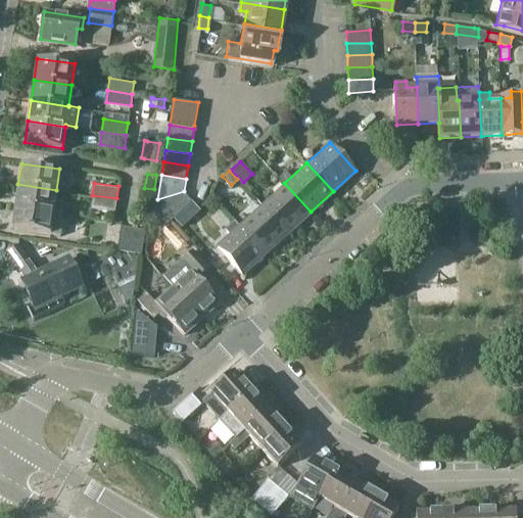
[(288,232),(311,212),(284,183),(262,203),(288,232)]
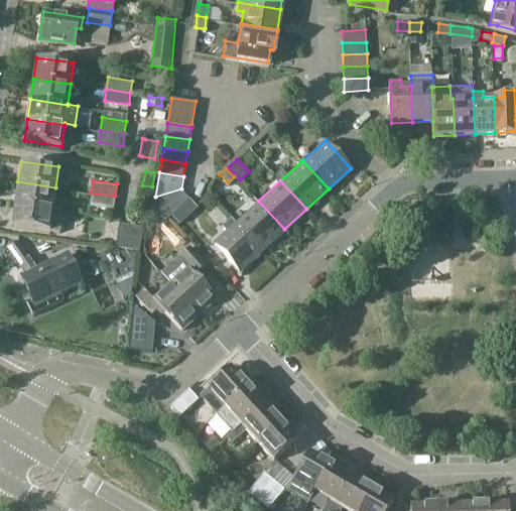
[(60,209),(62,199),(53,198),(55,187),(17,181),(15,203),(60,209)]
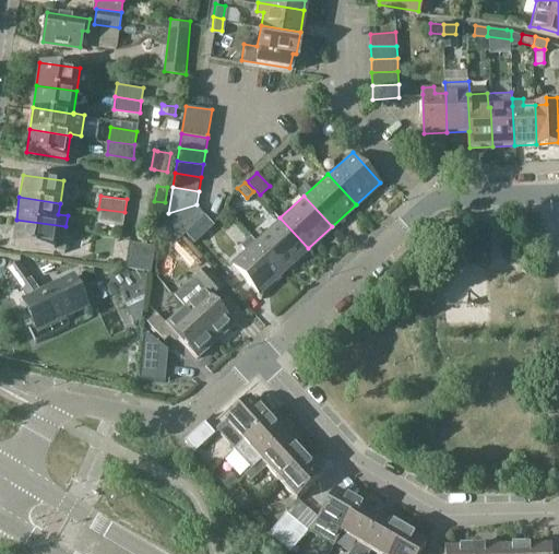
[(187,233),(206,215),(197,204),(168,213),(187,233)]
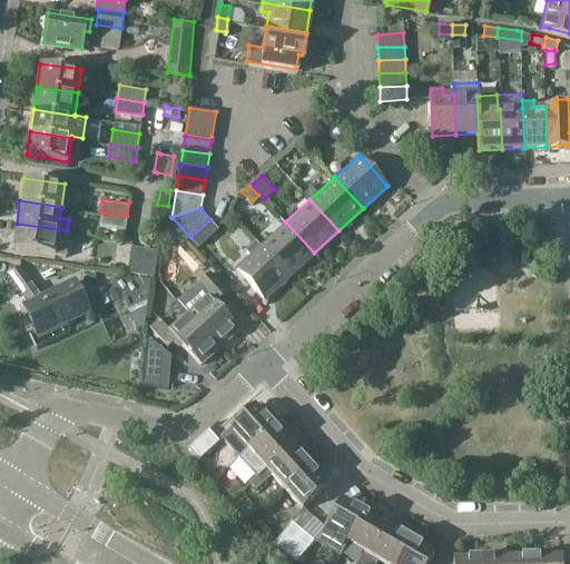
[(126,230),(127,216),(100,213),(98,226),(126,230)]
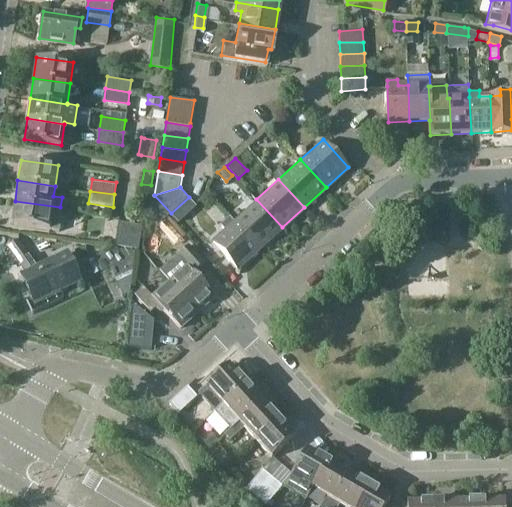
[(260,247),(282,227),(256,199),(234,219),(260,247)]
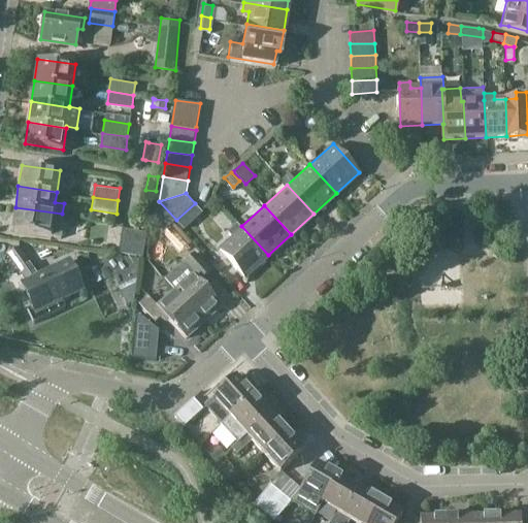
[(65,215),(62,214),(15,207),(11,228),(62,236),(65,215)]
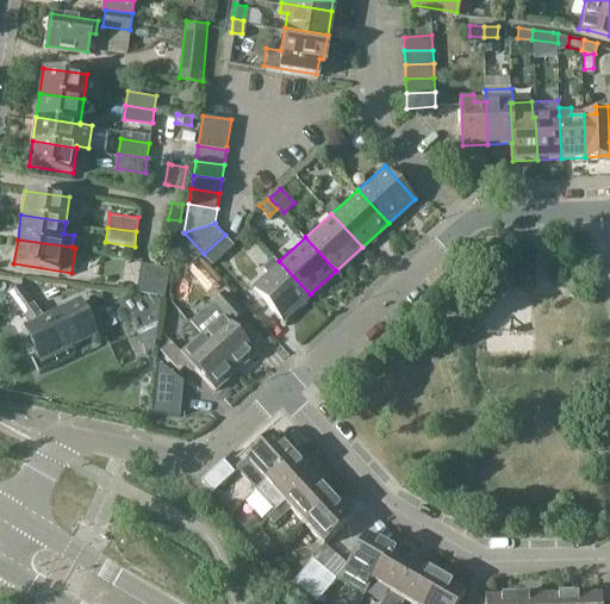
[(282,319),(310,294),(279,261),(273,255),(262,265),(268,271),(253,285),(282,319)]
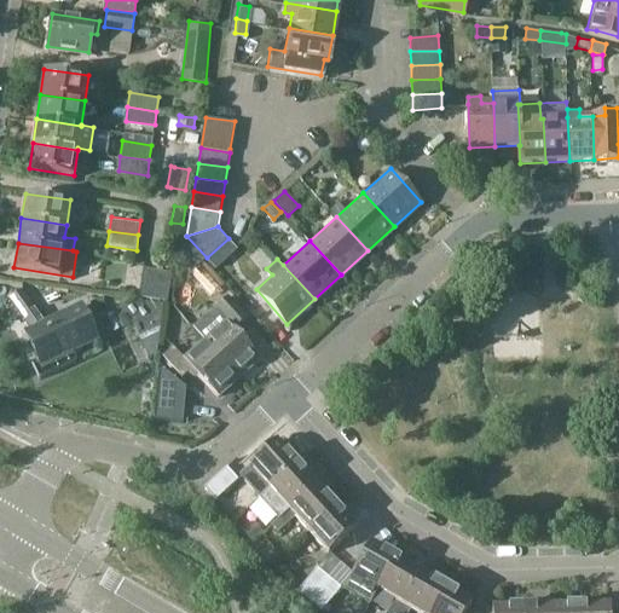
[(168,299),(172,271),(144,266),(139,294),(168,299)]
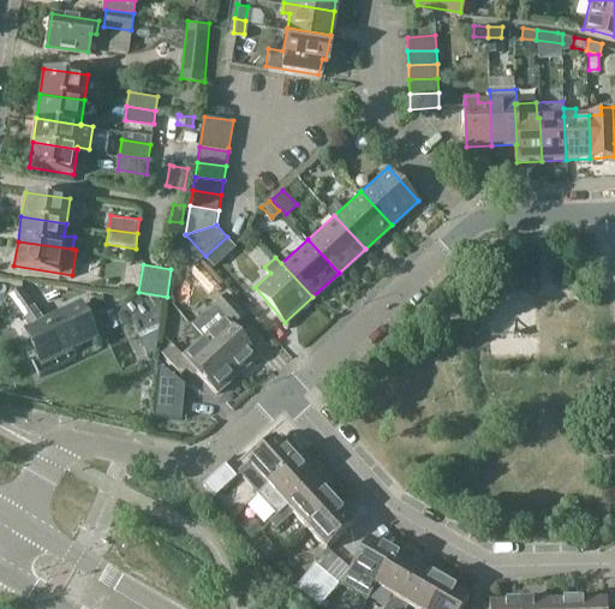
[(21,286),(10,293),(31,324),(24,328),(36,352),(46,370),(76,356),(71,346),(96,334),(79,300),(43,318),(21,286)]
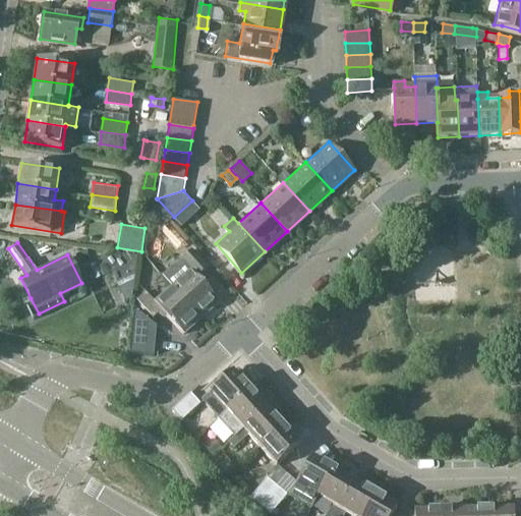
[(200,314),(219,299),(197,275),(206,268),(189,248),(163,272),(173,283),(200,314)]
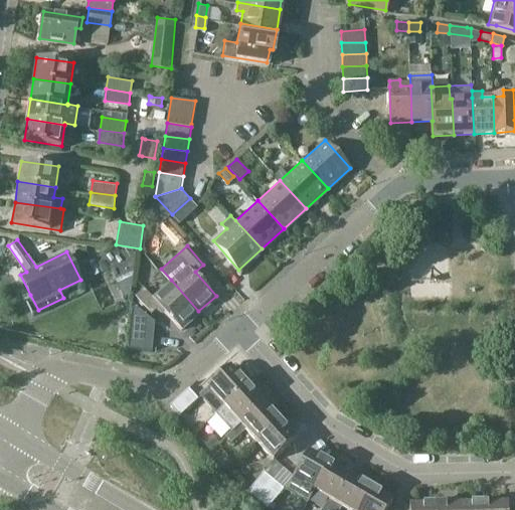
[(103,271),(111,267),(136,255),(136,250),(112,246),(95,255),(103,271)]
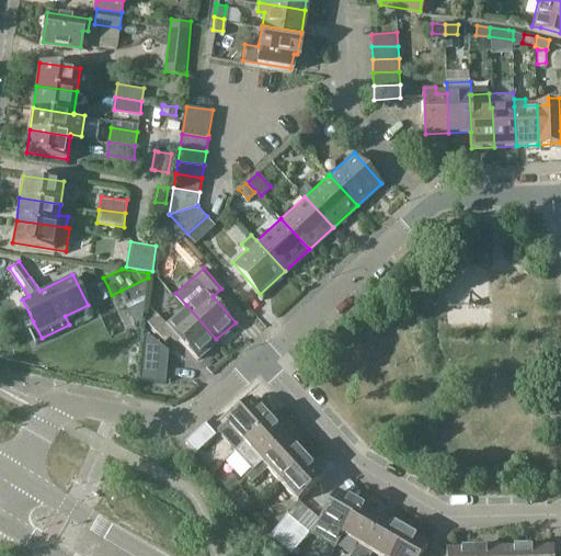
[(216,339),(186,305),(168,322),(157,310),(147,319),(165,339),(175,330),(197,355),(216,339)]
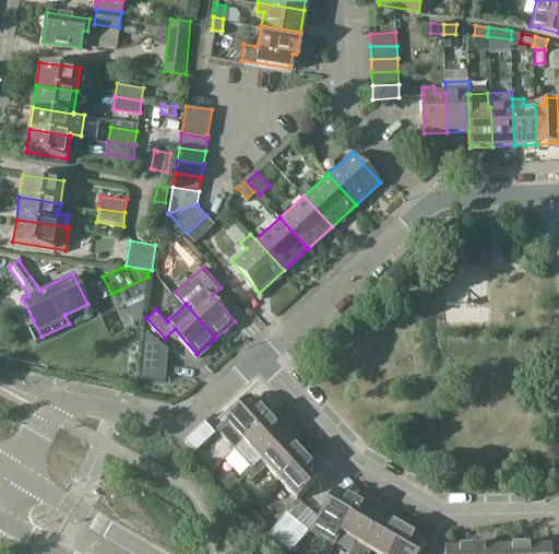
[(244,438),(268,416),(249,397),(226,419),(244,438)]
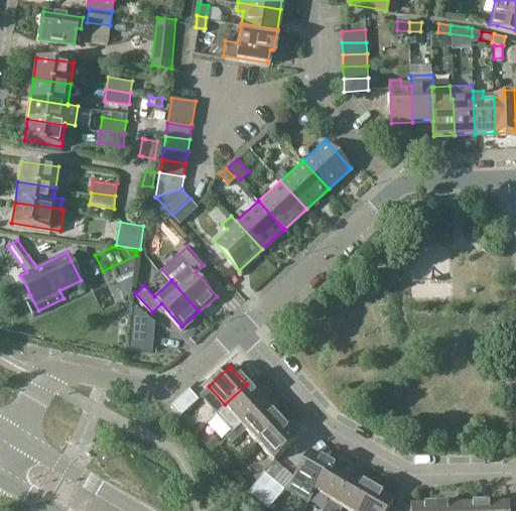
[(241,422),(263,402),(247,384),(225,404),(216,412),(232,430),(235,427),(241,422)]
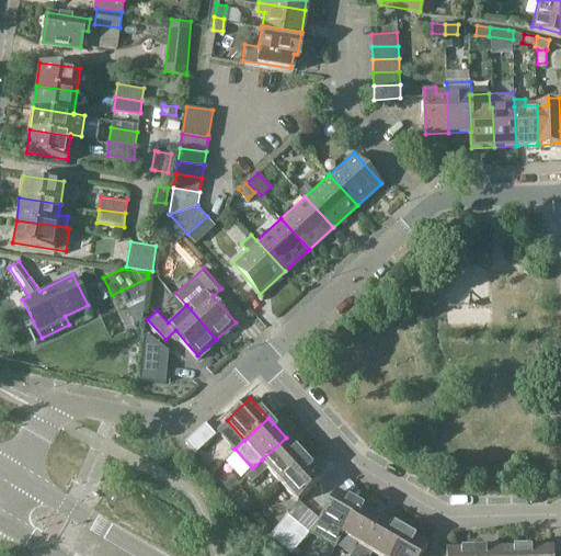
[(194,451),(216,432),(205,421),(184,440),(194,451)]
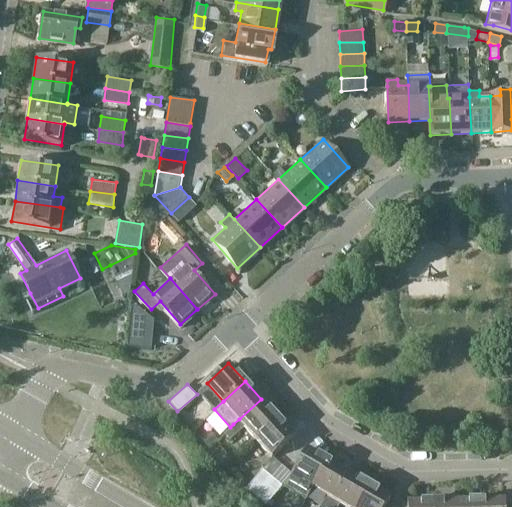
[(255,436),(277,416),(261,399),(239,419),(244,424),(255,436)]
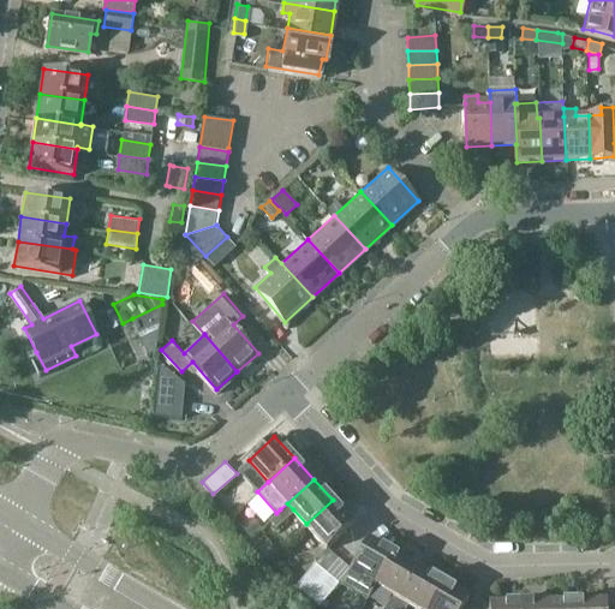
[(327,545),(353,523),(333,500),(306,524),(327,545)]
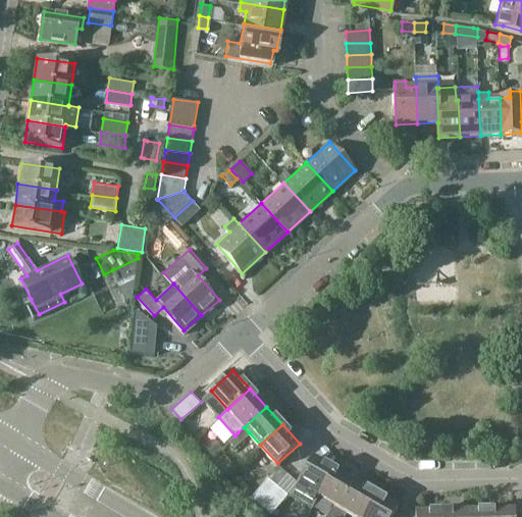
[(235,435),(228,441),(233,446),(243,437),(238,432),(235,435)]
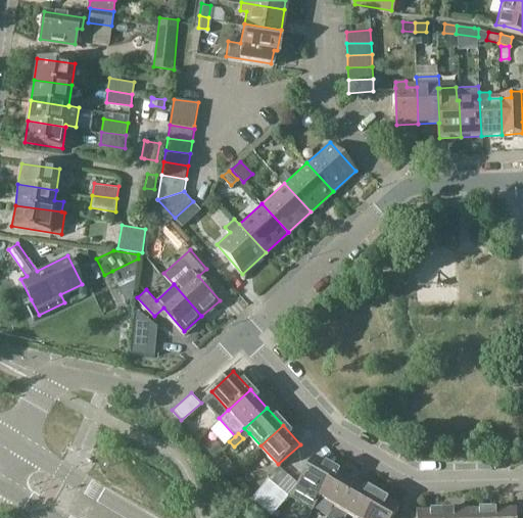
[(214,456),(222,448),(211,436),(202,444),(214,456)]
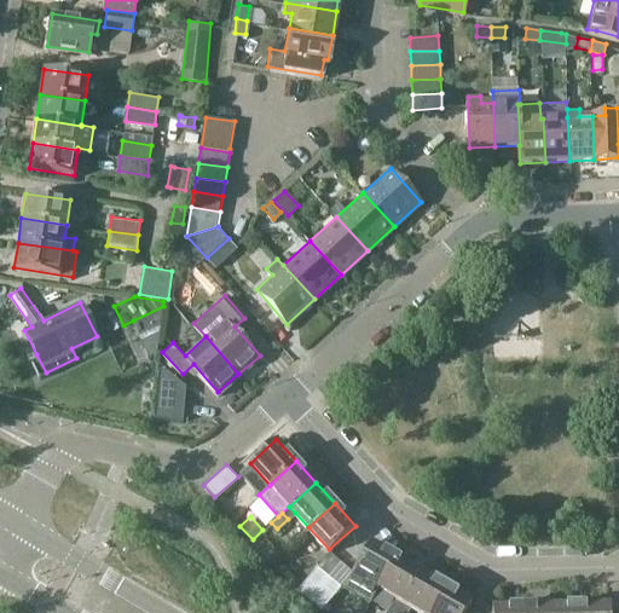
[(272,561),(279,554),(267,539),(260,547),(272,561)]
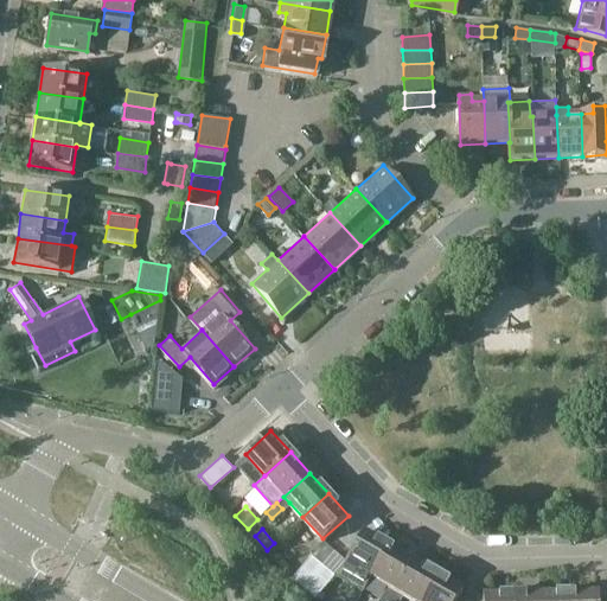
[(371,575),(389,545),(364,530),(346,560),(334,550),(324,564),(304,587),(315,598),(336,574),(339,573),(349,579),(357,567),(371,575)]
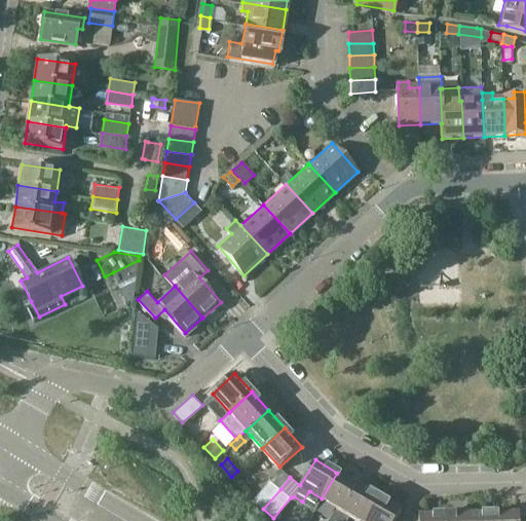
[(263,509),(280,489),(290,477),(279,468),(270,480),(253,500),(263,509)]
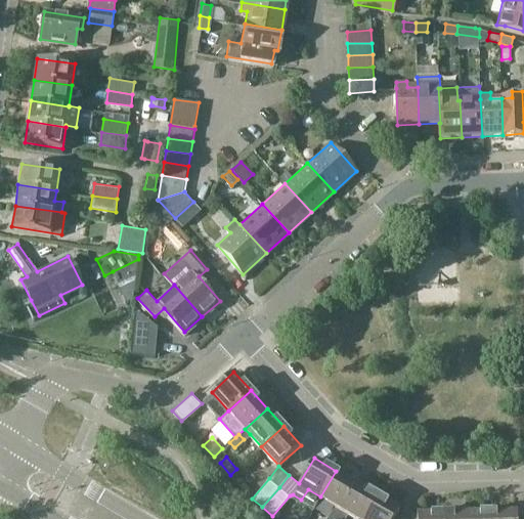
[(335,518),(356,483),(336,471),(320,496),(334,505),(324,518),(335,518)]
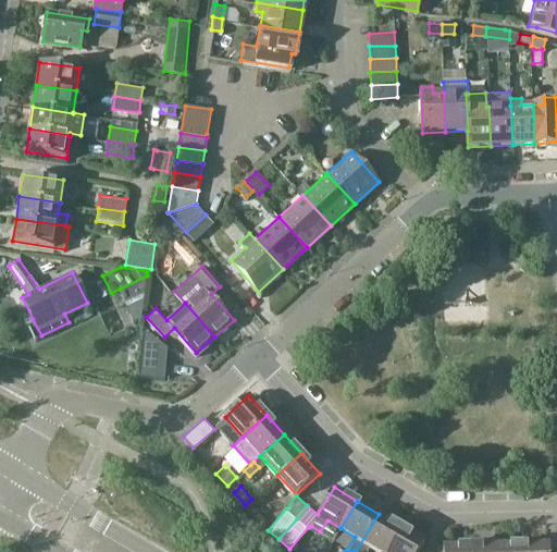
[(381,551),(386,551),(401,527),(379,514),(356,551),(366,551),(370,546),(381,551)]
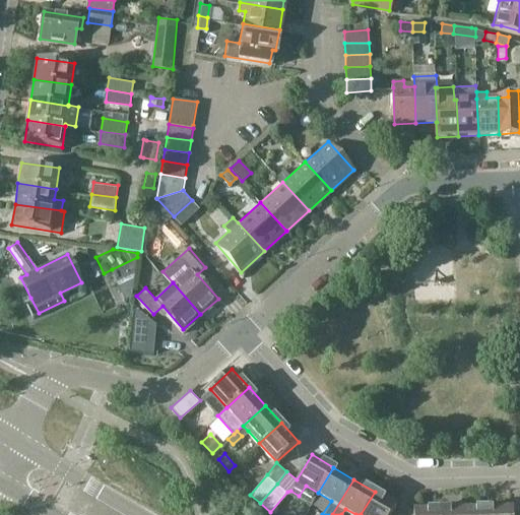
[(389,514),(396,504),(375,492),(361,514),(389,514)]
